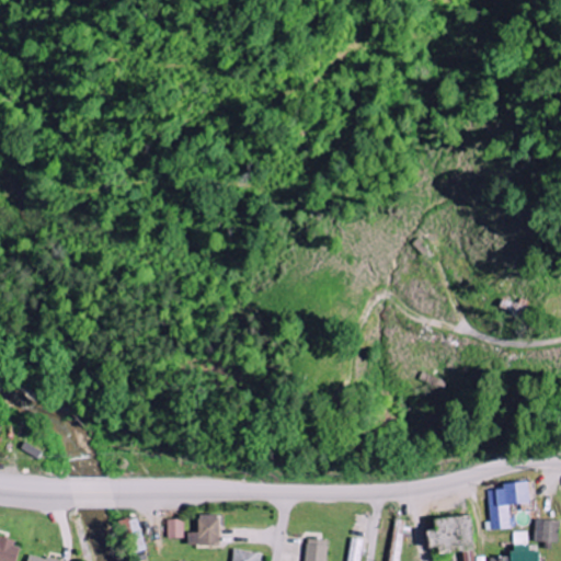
[(511,529),(510,505),(533,504),(531,483),(505,484),(505,490),(489,491),(491,530),(511,529)]
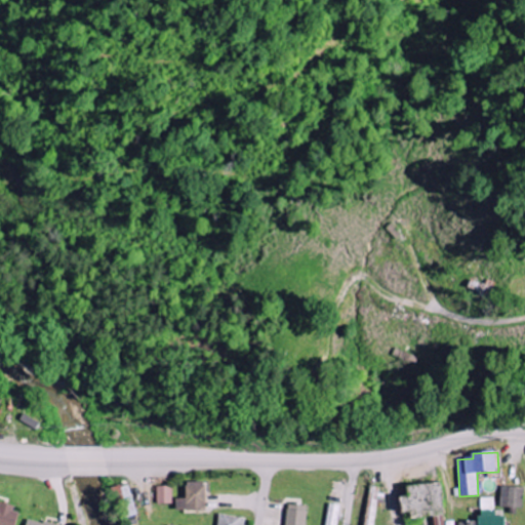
[(208,511),(207,482),(188,482),(188,498),(177,499),(177,512),(208,511)]
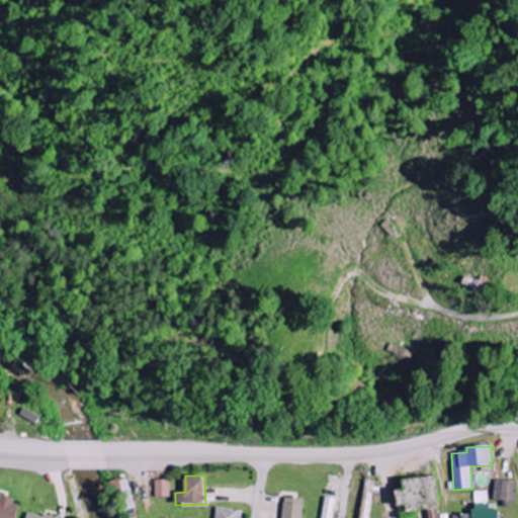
[(139,507),(126,477),(110,484),(121,513),(139,507)]
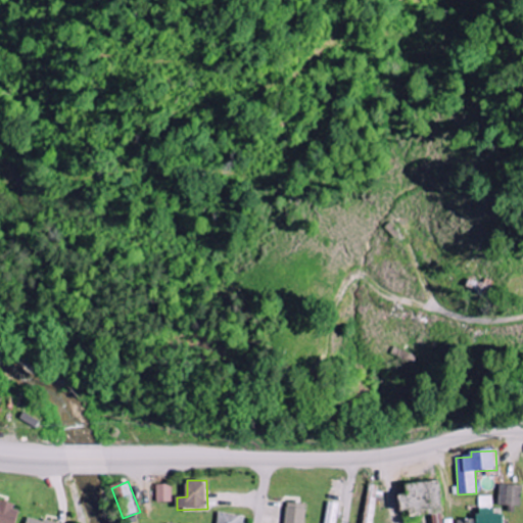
[(173,503),(173,484),(157,485),(157,503),(173,503)]
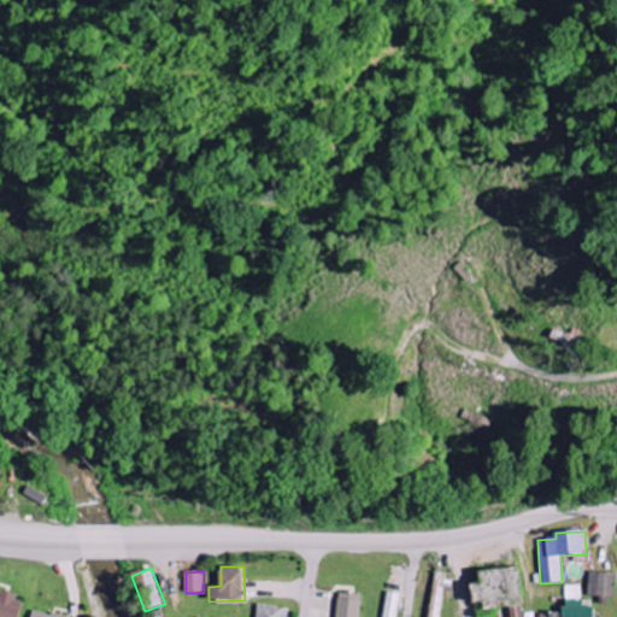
[(441,616),(446,573),(434,573),(429,616),(441,616)]
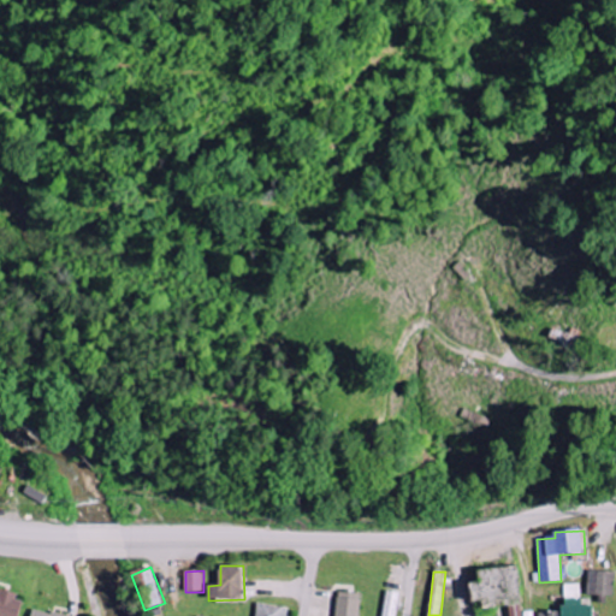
[(615,572),(588,572),(588,596),(614,596),(615,572)]
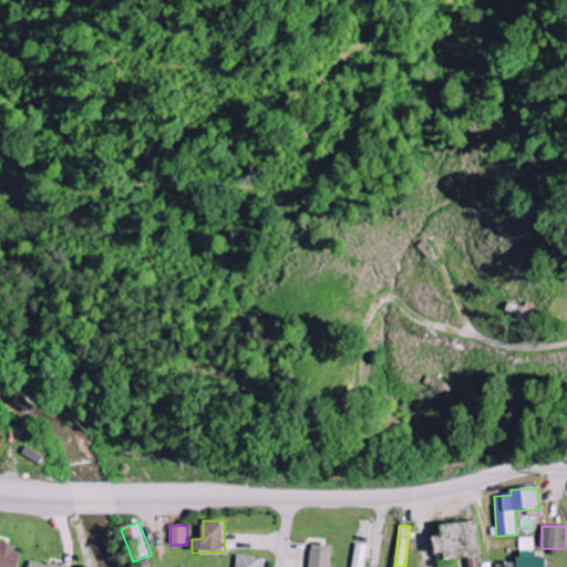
[(0,566),(18,566),(23,550),(0,544),(0,566)]
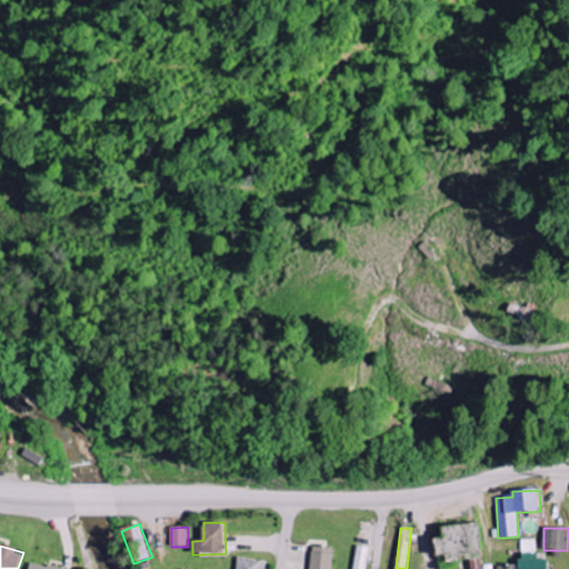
[(365,568),(369,548),(358,546),(352,568),(365,568)]
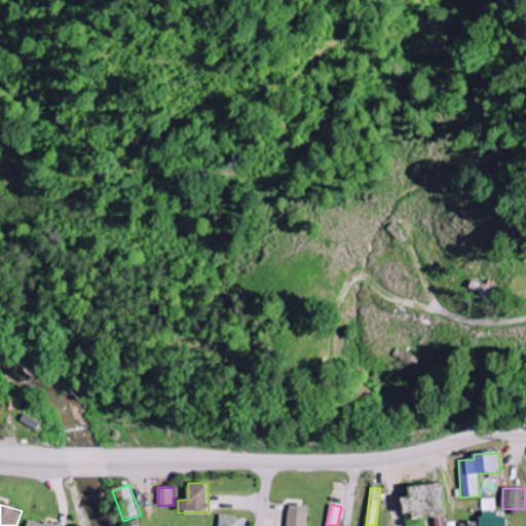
[(288,525),(307,525),(308,508),(289,505),(288,525)]
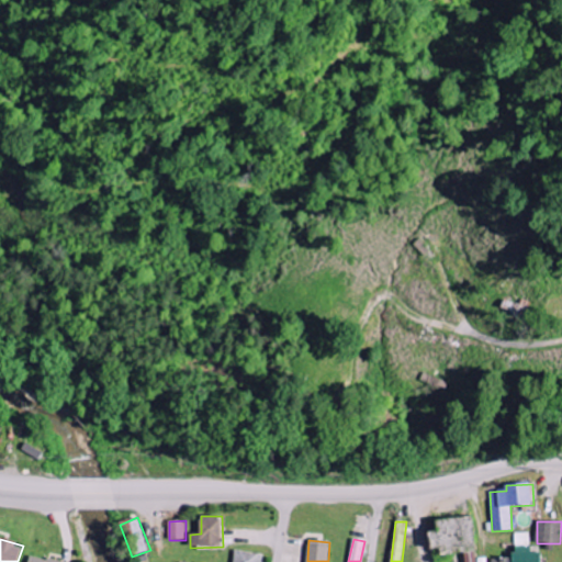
[(543,561),(543,552),(534,553),(532,548),(515,548),(514,561),(543,561)]
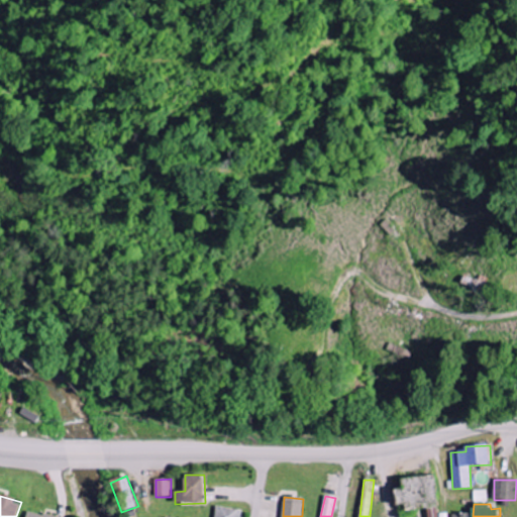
[(241,516),(242,510),(216,507),(215,516),(241,516)]
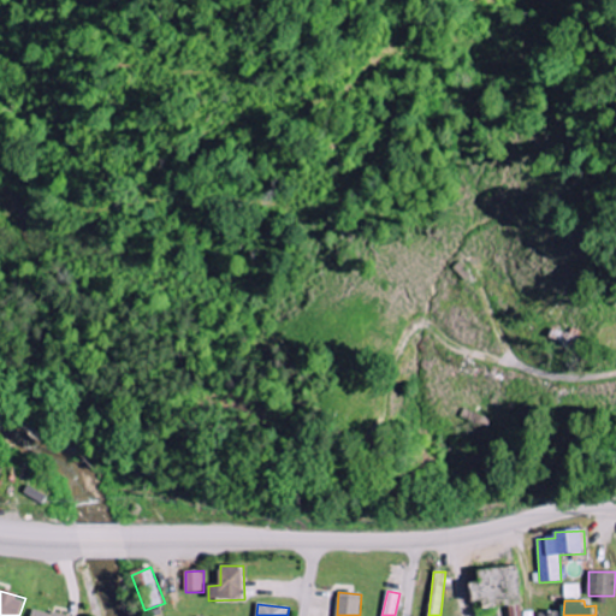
[(532,615),(533,612),(522,612),(522,605),(510,606),(510,615),(532,615)]
